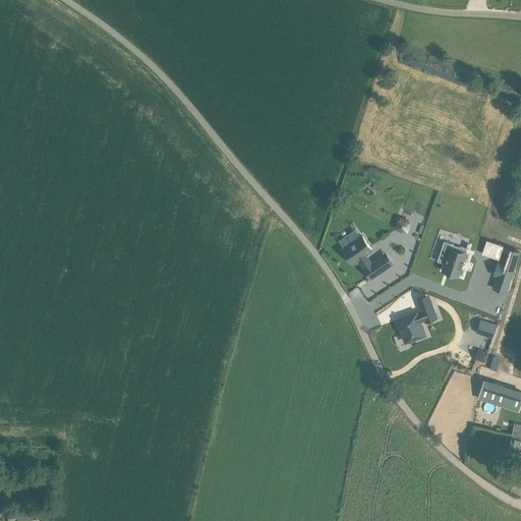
[(362,236),(343,249),(352,263),(359,258),(365,268),(363,269),(370,279),(383,271),(375,261),(371,264),(365,254),(371,249),(362,236)]
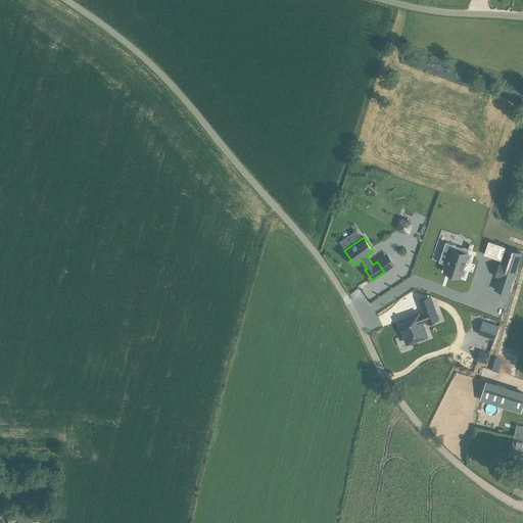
[(522,253),(506,247),(502,260),(501,263),(500,263),(495,276),(500,277),(495,289),(508,293),(522,253)]
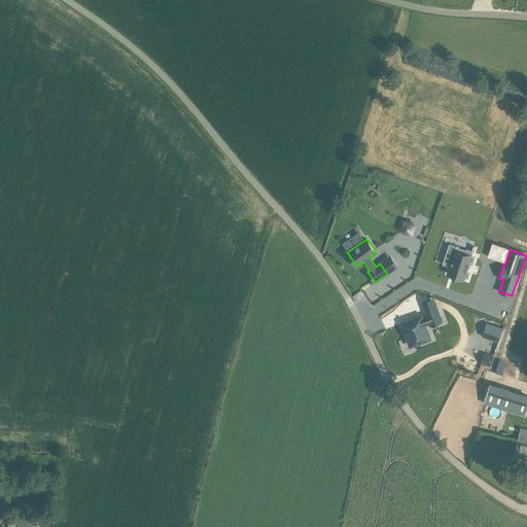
[(455,254),(448,281),(470,288),(478,260),(455,254)]
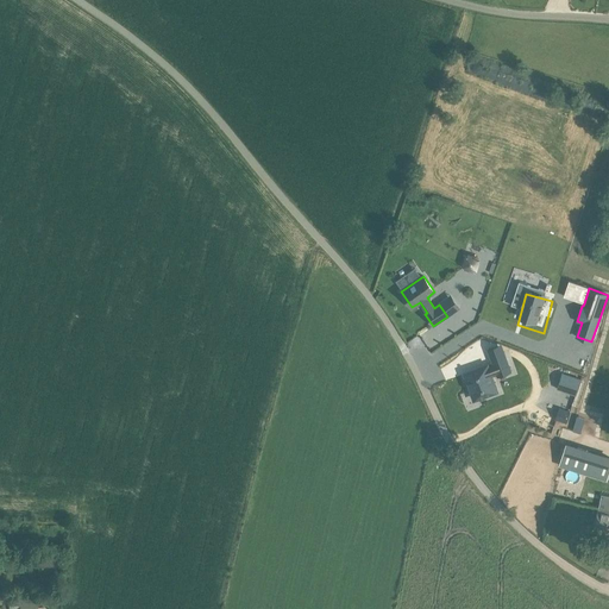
[(488,365),(464,375),(473,401),(497,391),(491,375),(497,374),(497,375),(512,370),(501,344),(488,349),(495,365),(488,368),(488,365)]
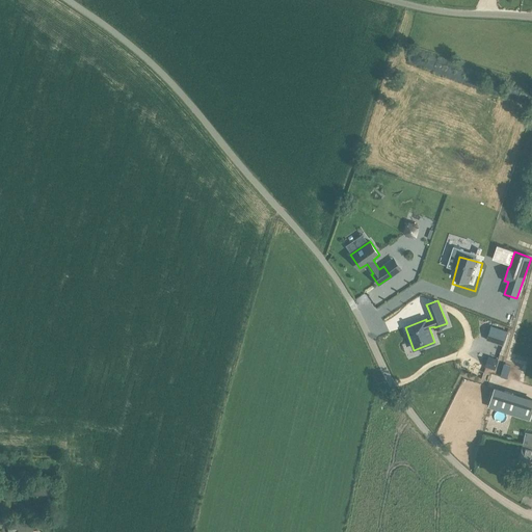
[(503,345),(508,331),(491,325),(486,340),(503,345)]
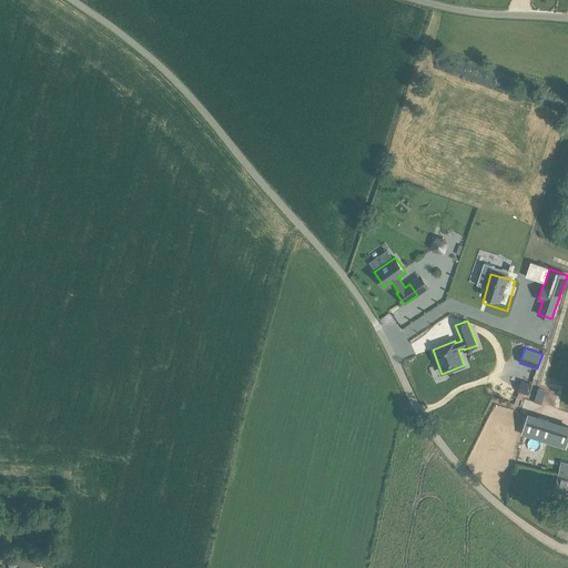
[(528,395),(533,384),(521,381),(518,392),(528,395)]
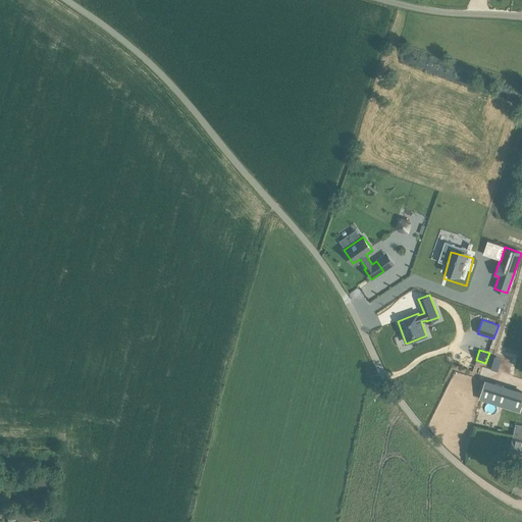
[(520,412),(521,406),(521,390),(455,370),(449,389),(520,412)]
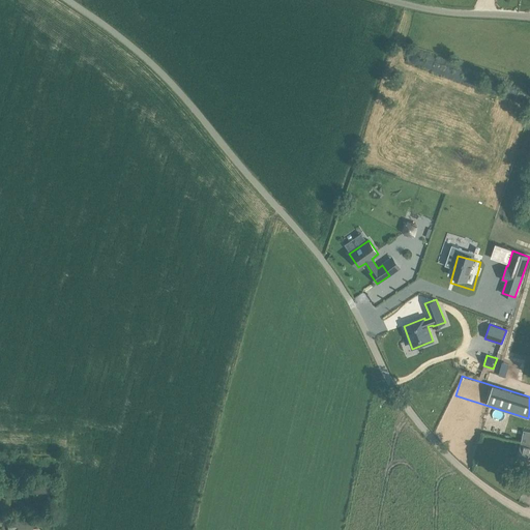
[(519,461),(529,462),(529,443),(522,442),(519,461)]
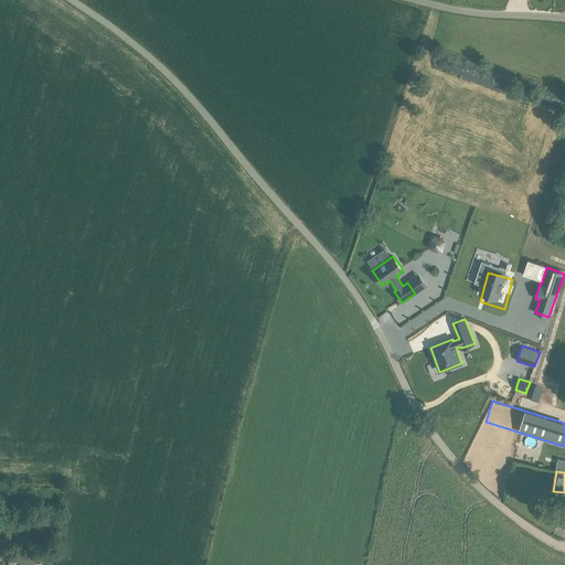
[(24,524),(50,524),(50,515),(24,515),(24,524)]
